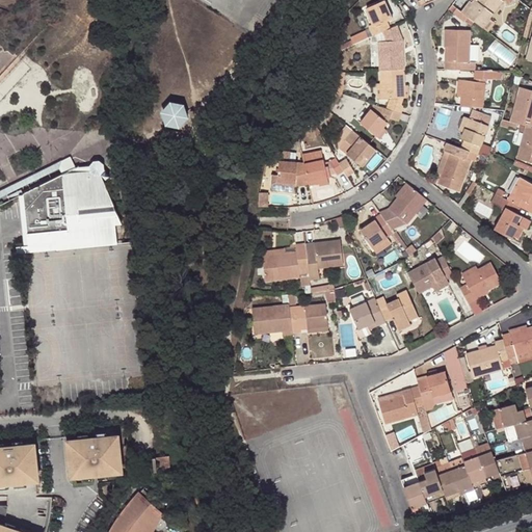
[(373,27),(369,29),(373,36),(390,29),(387,21),(392,19),(382,0),(381,0),(365,8),(366,10),(373,27)]
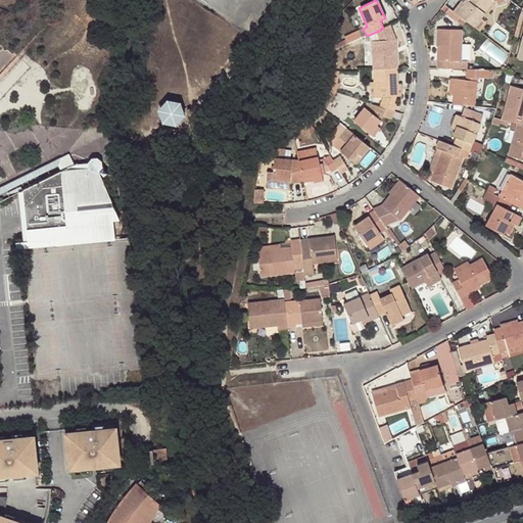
[(449,7),(454,11),(461,0),(464,2),(465,0),(454,0),(452,3),(447,0),(444,4),(448,7),(449,7)]
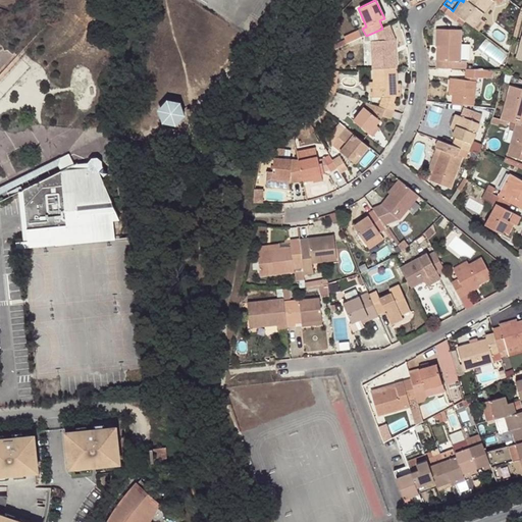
[(464,0),(463,2),(460,0),(453,11),(459,16),(472,27),(479,17),(492,0),(491,0),(464,0)]
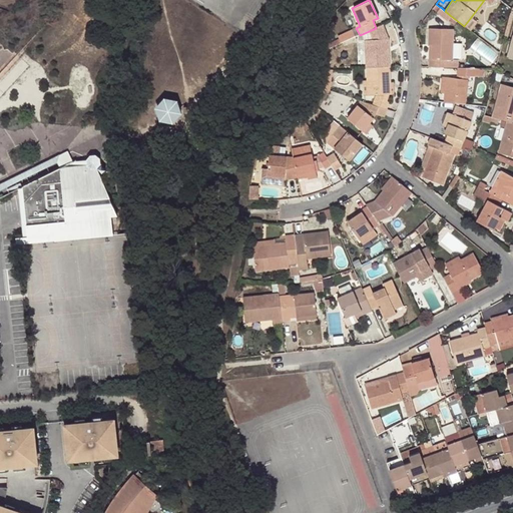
[(448,20),(451,16),(445,11),(441,7),(437,12),(448,20)]
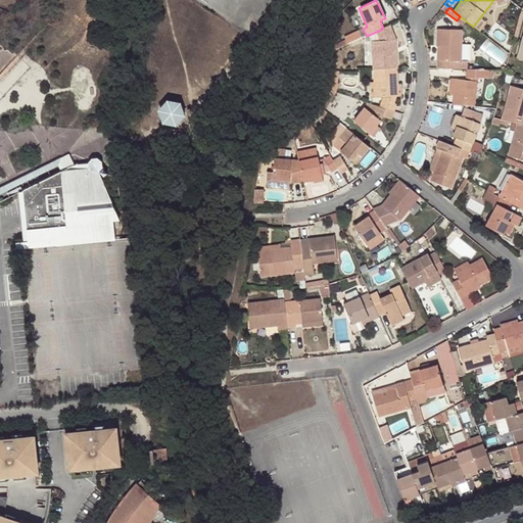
[(355,12),(363,29),(367,27),(360,10),(355,12)]
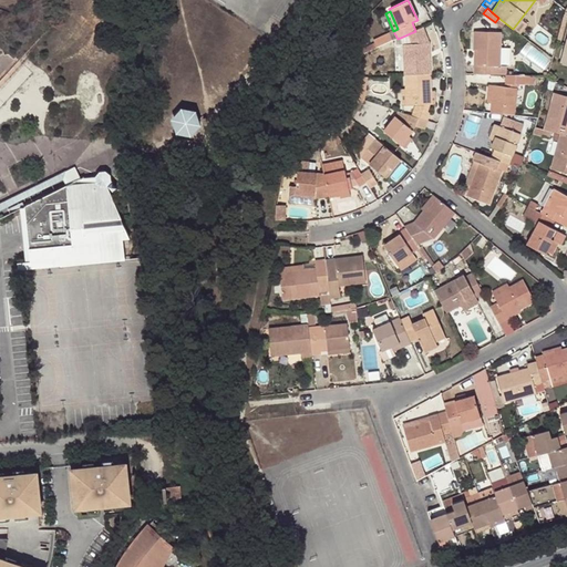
[(527,23),(521,19),(513,29),(519,33),(527,23)]
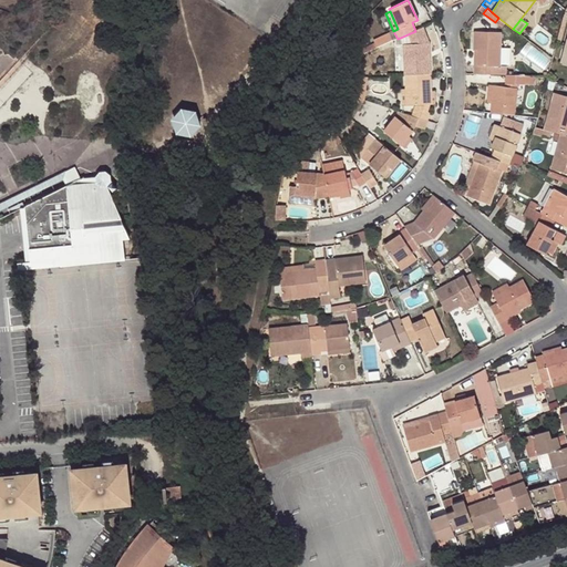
[(397,44),(403,44),(404,59),(405,75),(430,74),(429,43),(413,44),(413,41),(426,35),(423,28),(415,31),(398,39),(395,40),(395,44),(397,44)]
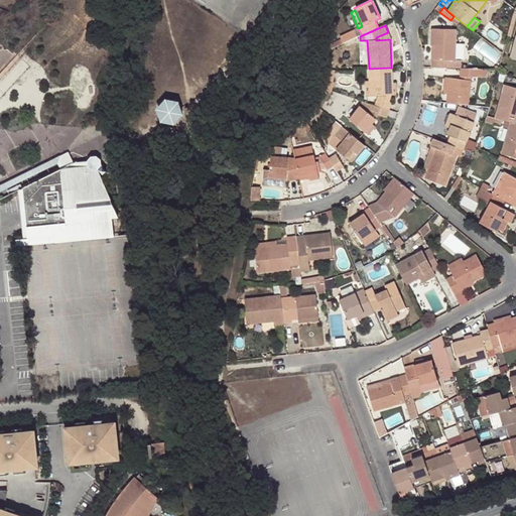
[(437,45),(436,58),(432,58),(432,67),(462,69),(463,69),(463,59),(456,59),(457,42),(458,29),(431,28),(431,45),(432,45),(437,45)]
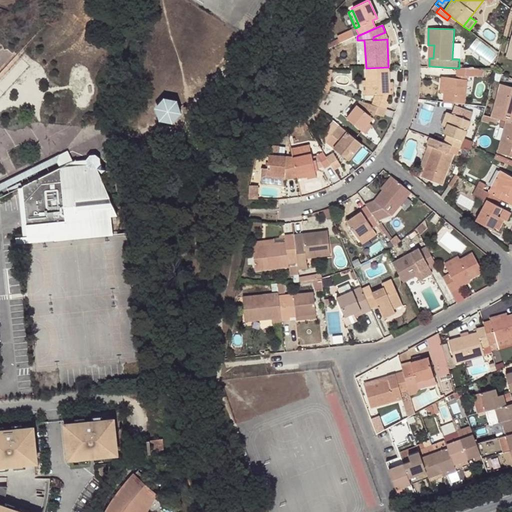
[(339,43),(354,37),(352,31),(337,37),(338,39),(339,43)]
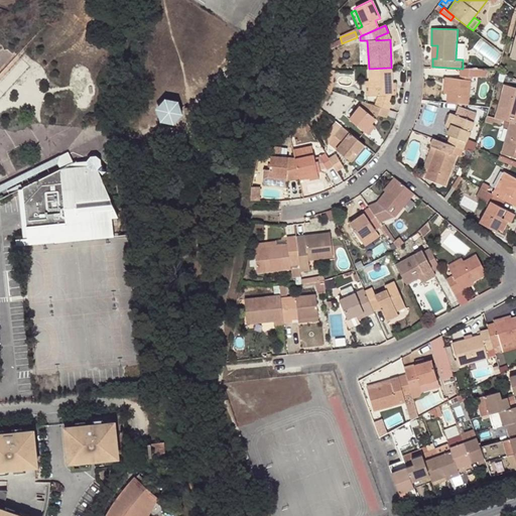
[(481,38),(475,48),(496,62),(502,52),(481,38)]
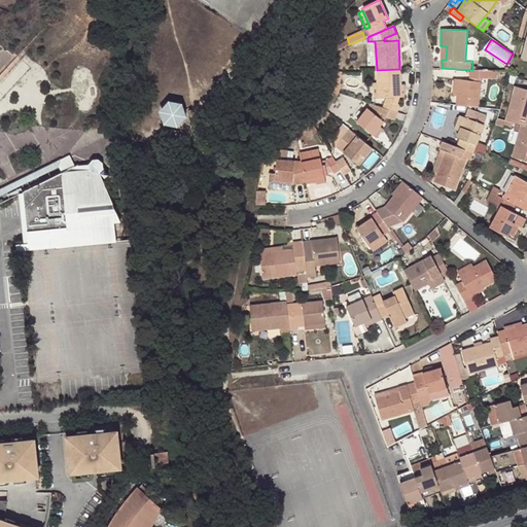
[(337,50),(349,44),(348,40),(335,46),(337,50)]
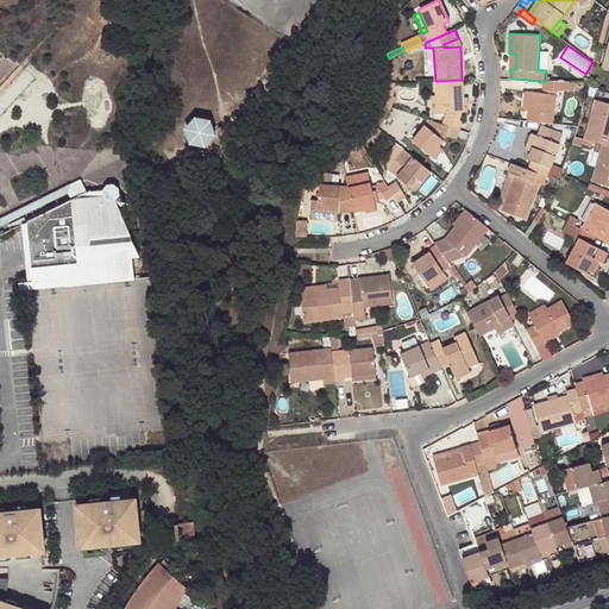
[(388,82),(393,82),(387,61),(382,62),(388,82)]
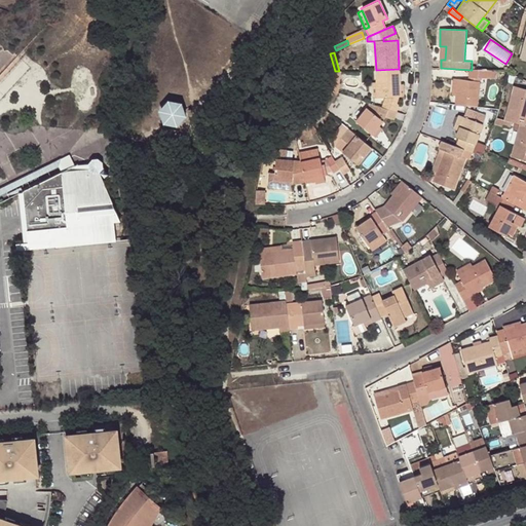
[(376,70),(377,82),(377,98),(385,97),(398,97),(401,97),(400,84),(399,69),(376,70)]
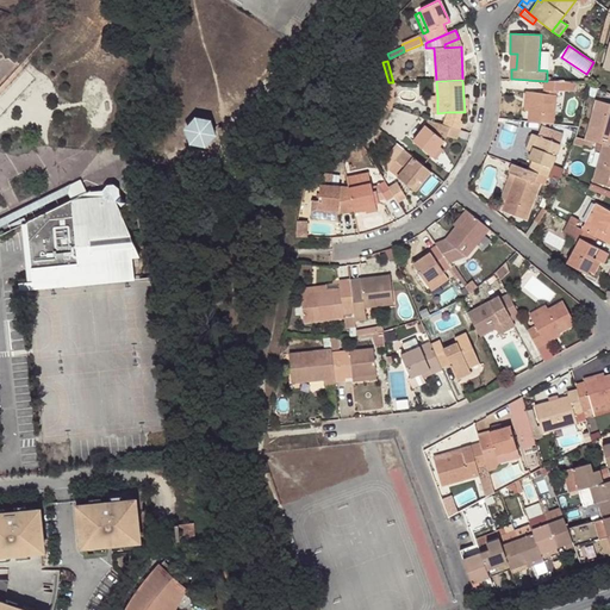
[(547,91),(559,92),(559,91),(576,92),(577,82),(547,81),(546,81),(545,91),(547,91)]
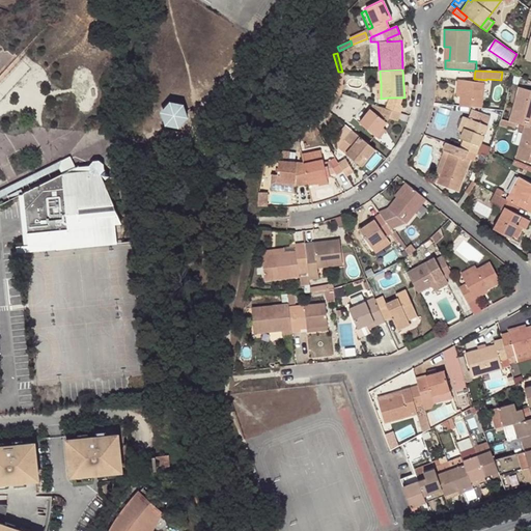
[(337,79),(335,90),(332,98),(326,108),(332,113),(338,101),(337,101),(341,93),(342,93),(345,72),(342,72),(338,72),(337,79)]
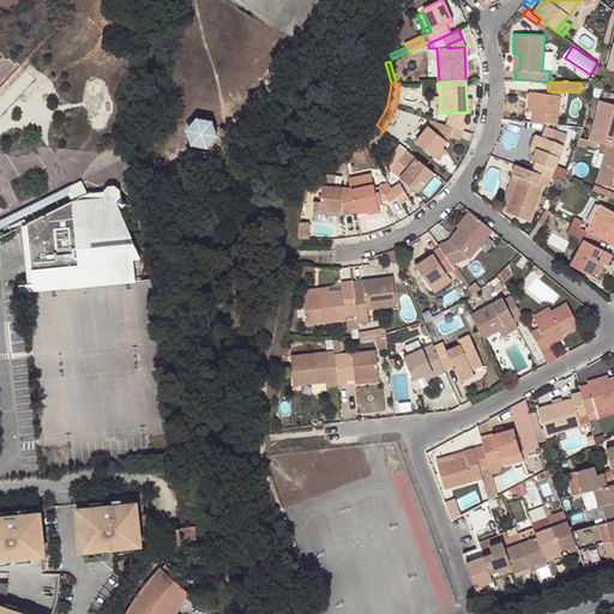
[(536,94),(534,114),(533,122),(559,126),(563,96),(551,95),(536,94)]
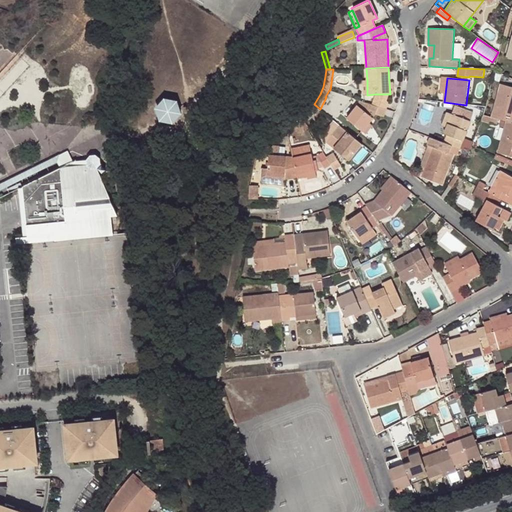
[(511,87),(500,84),(492,117),(499,119),(506,121),(511,122),(511,87)]
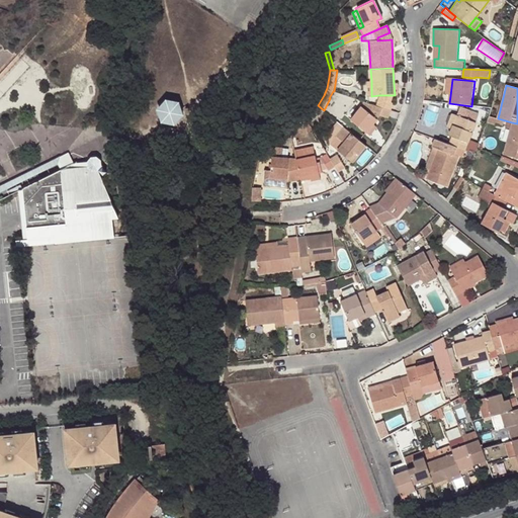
[(179,122),(181,99),(160,97),(158,120),(179,122)]
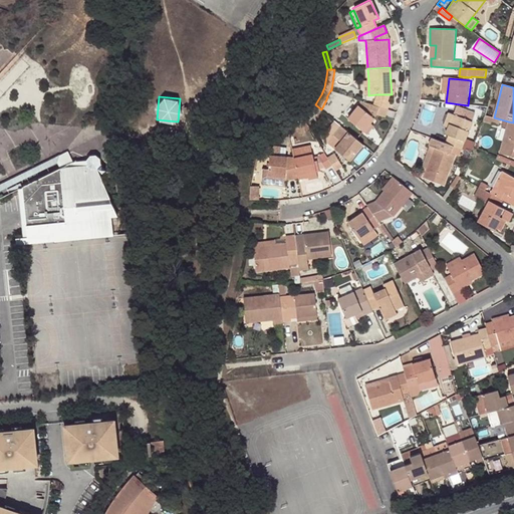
[(387,100),(375,97),(372,104),(387,109),(390,101),(387,100)]
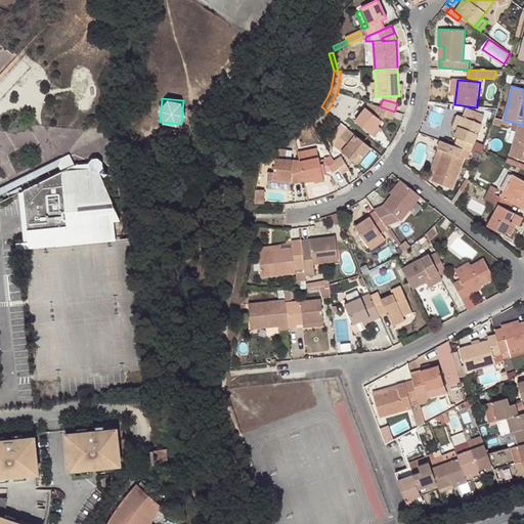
[(347,115),(353,121),(365,107),(358,101),(347,115)]
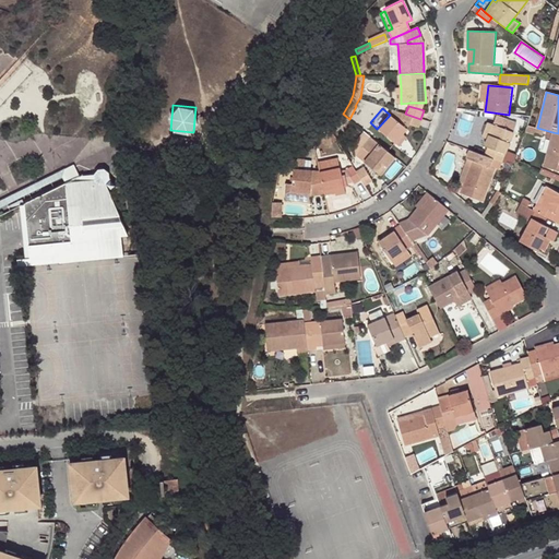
[(377,129),(394,143),(401,135),(409,126),(418,127),(420,119),(405,114),(400,111),(396,121),(390,115),(377,129)]
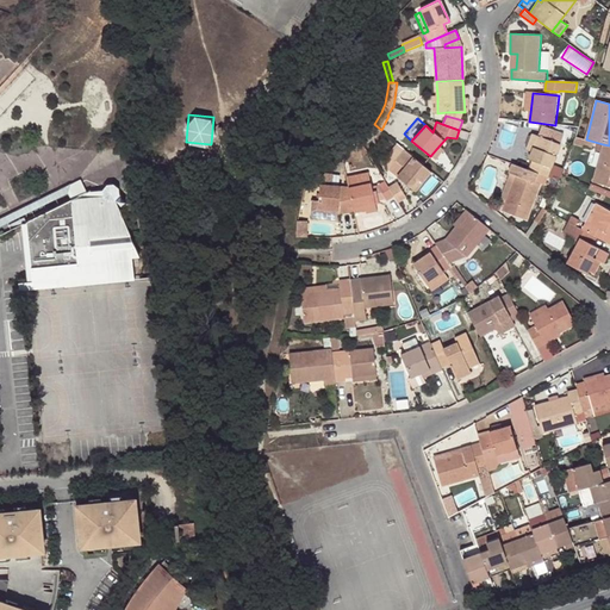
[(383,131),(381,130),(374,124),(371,129),(379,136),(383,131)]
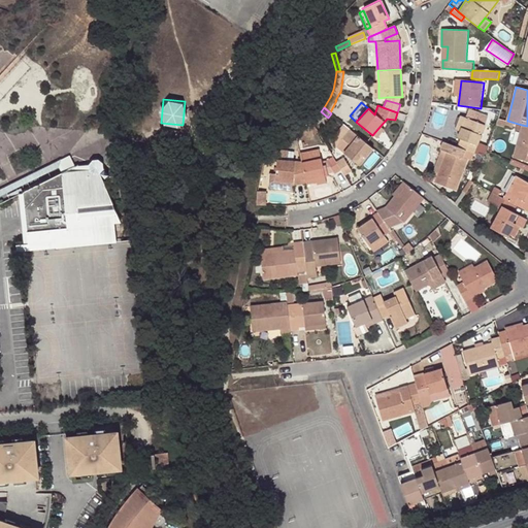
[(469,120),(482,125),(483,121),(471,116),(469,120)]
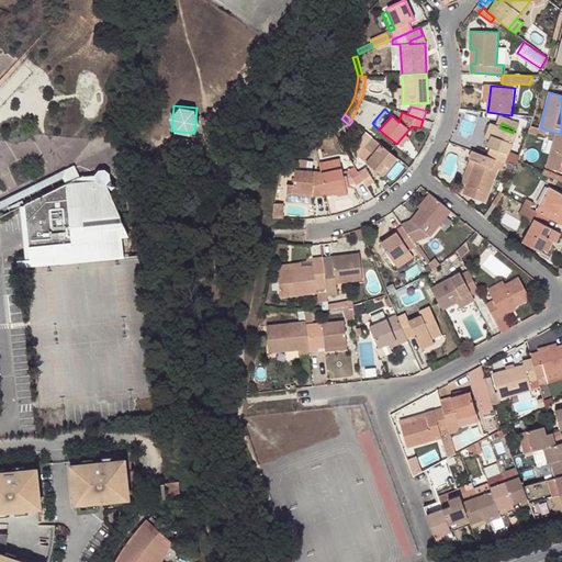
[(490,142),(495,126),(491,124),(485,139),(490,142)]
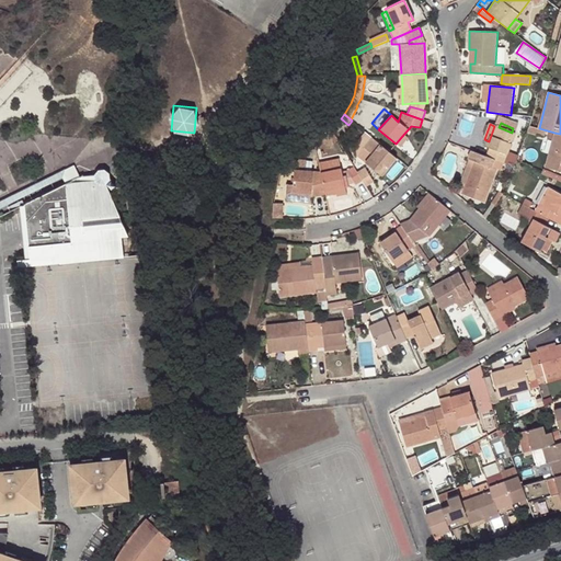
[(500,161),(504,163),(515,134),(512,133),(499,127),(494,126),(489,141),(487,149),(489,150),(487,157),(500,161)]
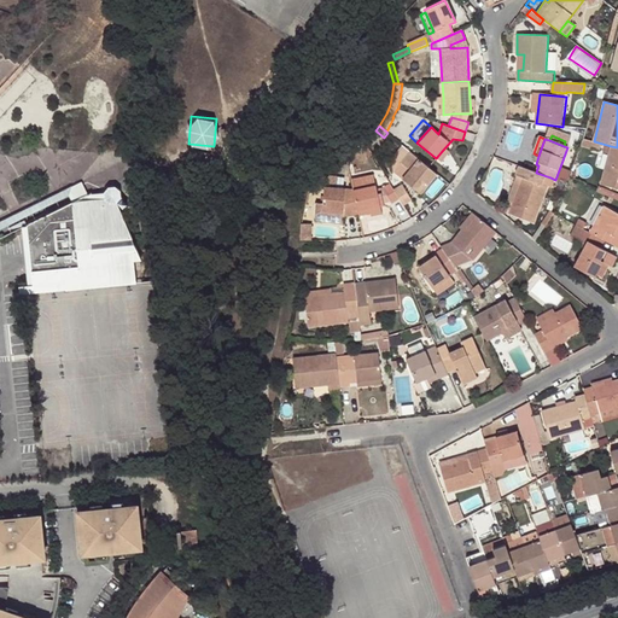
[(601,184),(617,187),(617,147),(611,146),(601,184)]
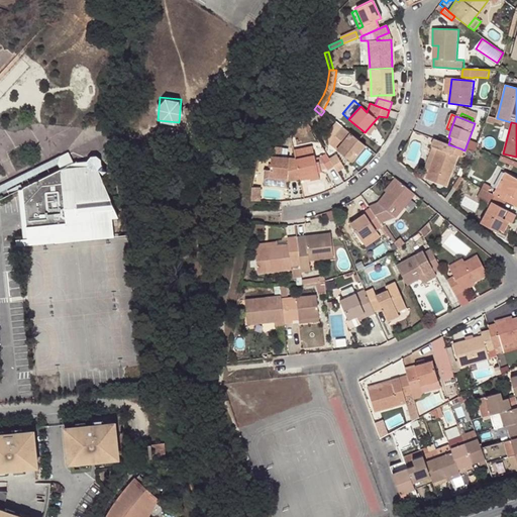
[(374,128),(371,125),(365,132),(368,135),(374,128)]
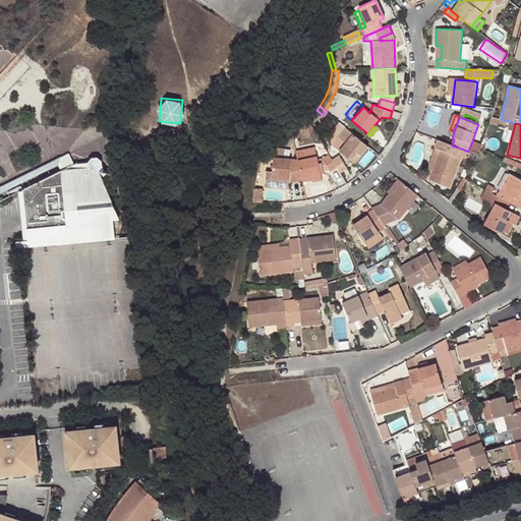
[(339,152),(341,154),(351,162),(352,162),(358,155),(359,157),(368,147),(345,127),(338,137),(345,143),(339,152)]
